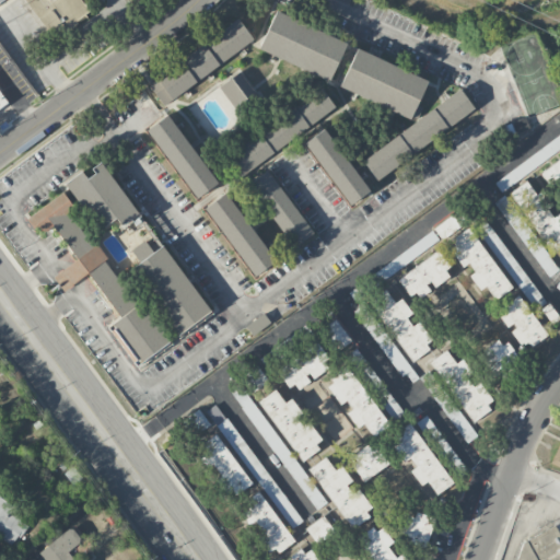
[(80,0),(24,0),(50,39),(90,14),(80,0)]
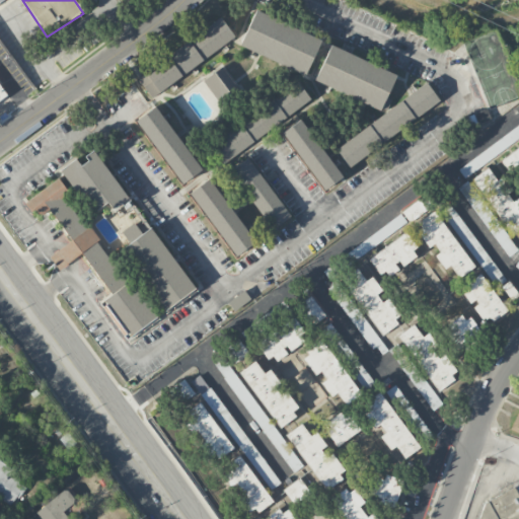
[(307,74),(321,36),(253,10),(239,48),(307,74)]
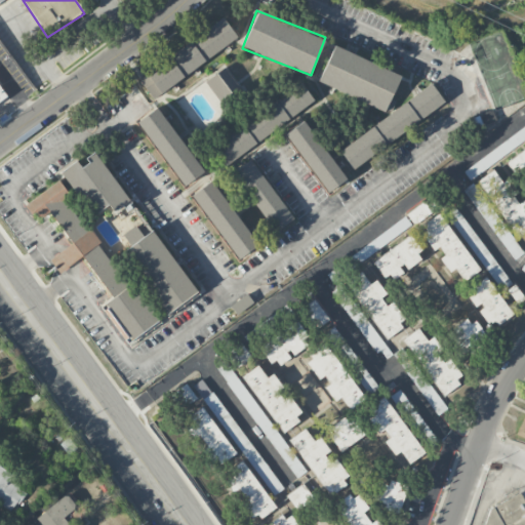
[(137,77),(152,98),(238,38),(224,17),(137,77)]
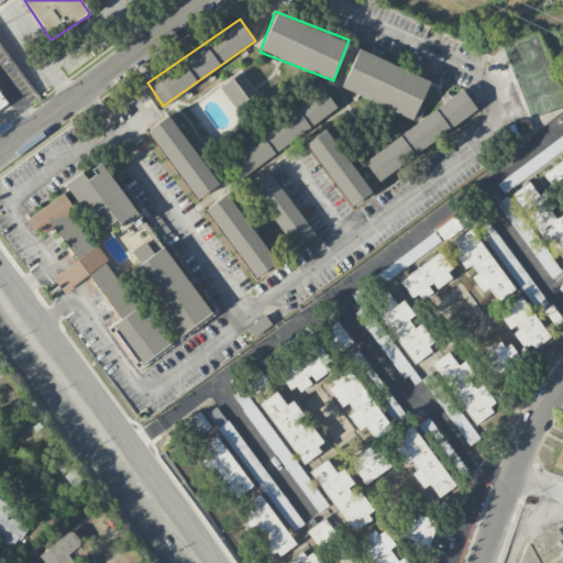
[(431,80),(357,48),(340,88),(415,120),(431,80)]
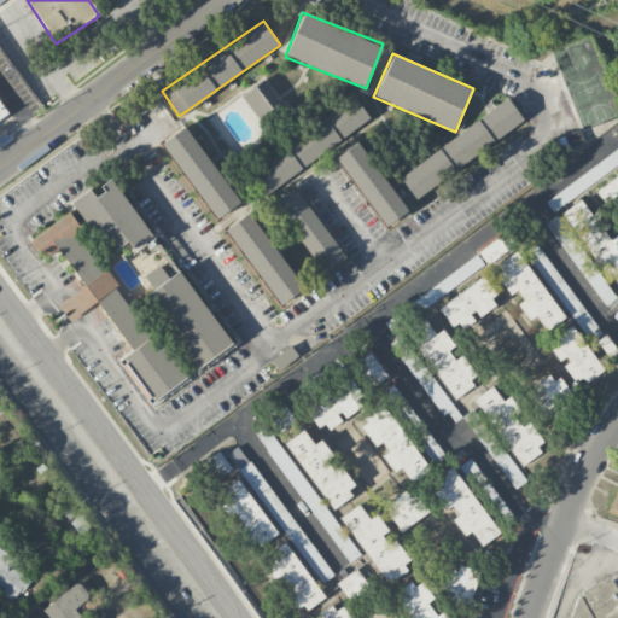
[(242,95),(263,126),(286,110),(263,79),(242,95)]
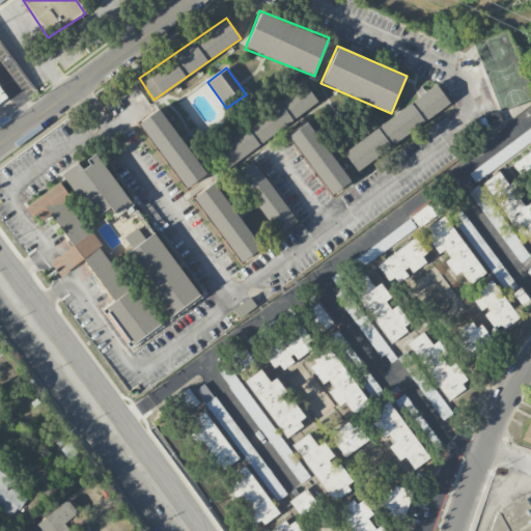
[(319,105),(306,85),(215,145),(227,165),(319,105)]
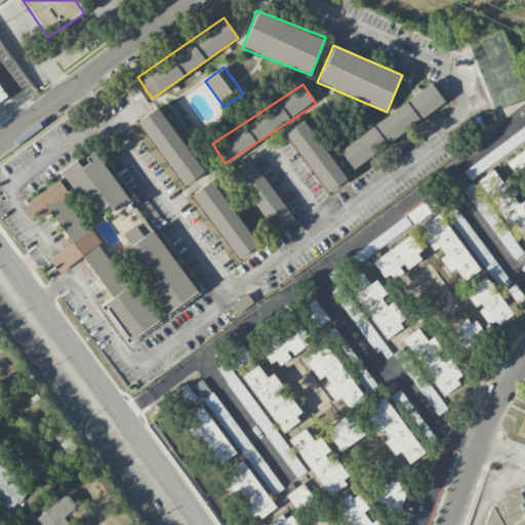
[(337,147),(350,166),(446,105),(434,85),(337,147)]
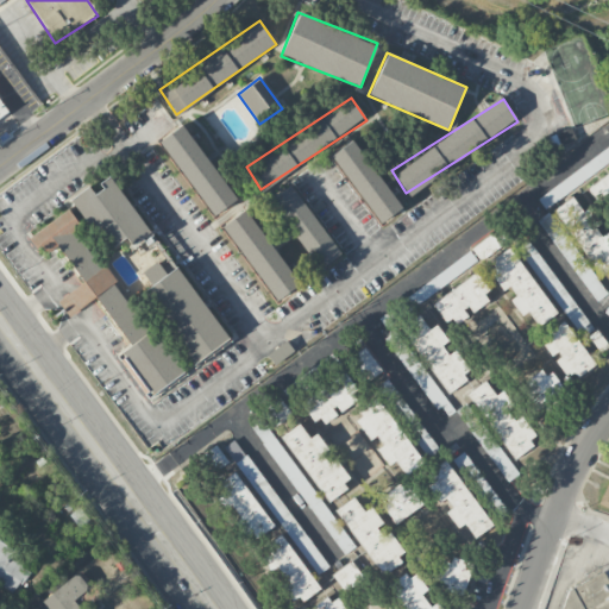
[(212,217),(237,200),(184,123),(159,140),(212,217)]
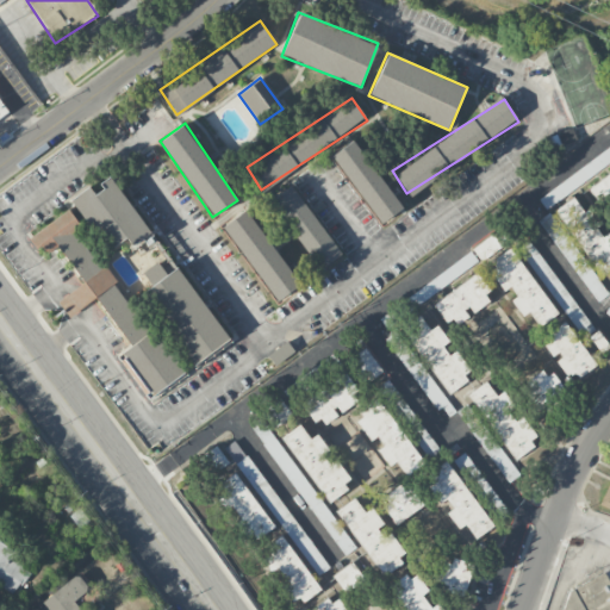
[(330,156),(378,225),(403,209),(355,139),(330,156)]
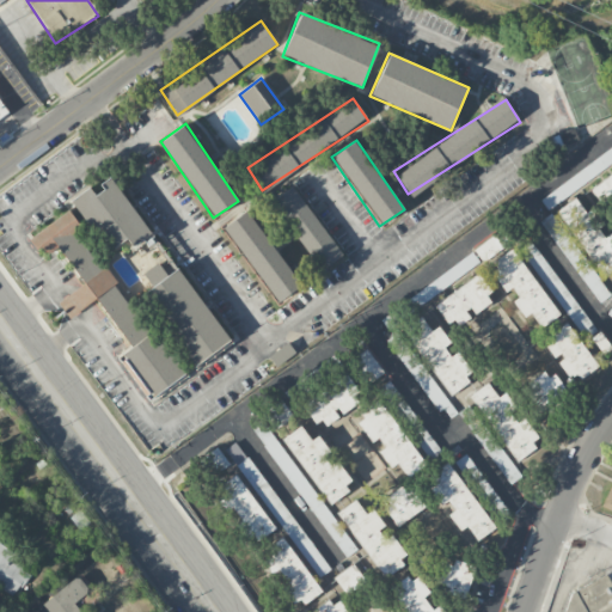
[(601,207),(611,200),(611,173),(589,188),(601,207)]
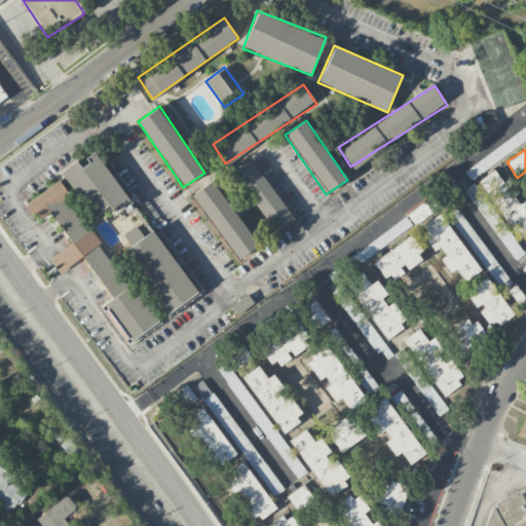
[(62,172),(91,216),(109,204),(114,213),(130,201),(96,151),(81,160),(80,158),(62,172)]
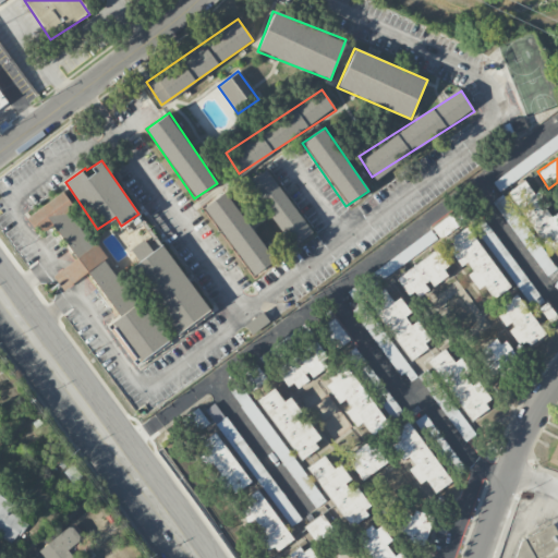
[(290,247),(312,233),(268,168),(246,183),(290,247)]
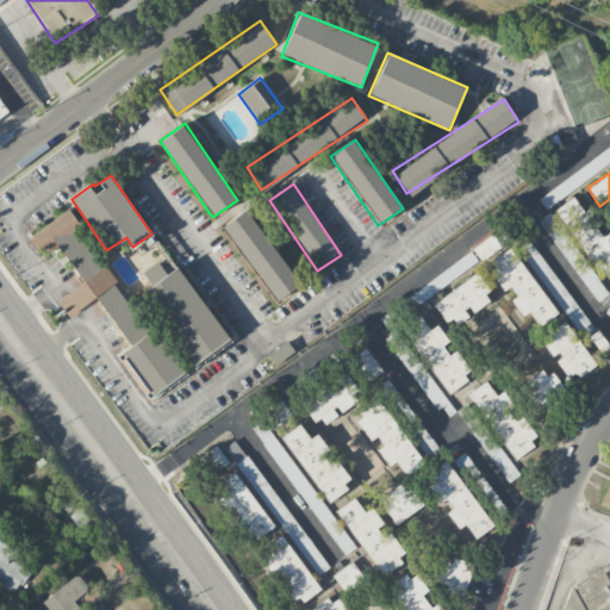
[(555,211),(603,277),(609,271),(609,235),(609,232),(602,237),(596,228),(601,224),(590,209),(584,212),(573,198),(555,211)]
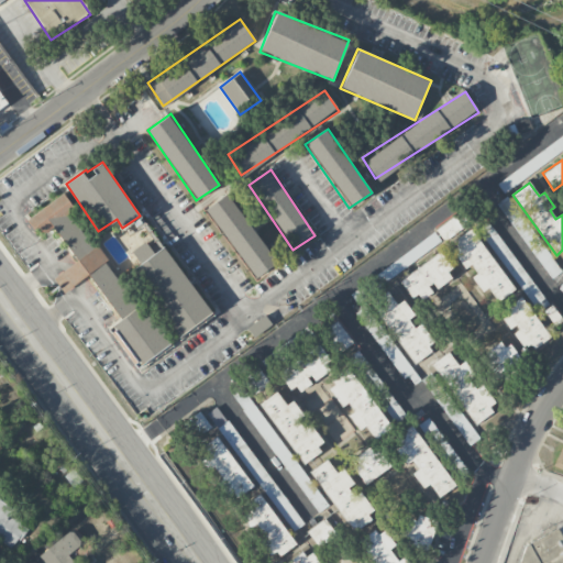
[(205,208),(254,279),(277,264),(228,192),(205,208)]
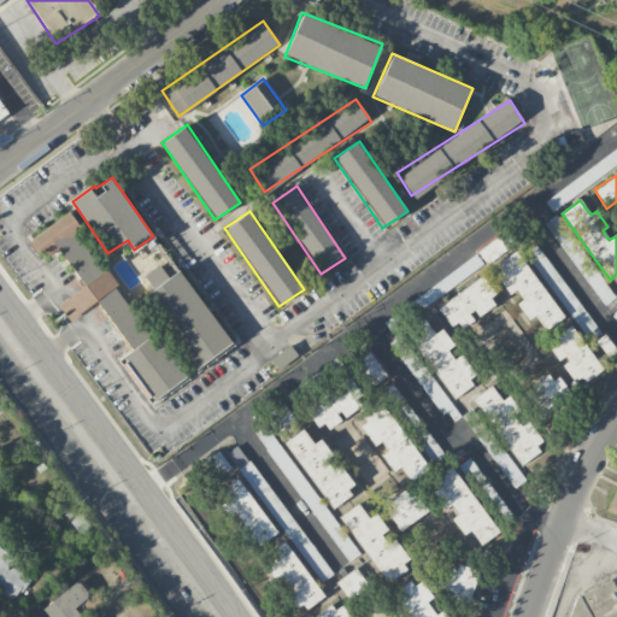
[(186,376),(66,212),(29,240),(42,258),(54,250),(82,288),(58,305),(71,323),(99,301),(134,348),(123,357),(154,399),(186,376)]
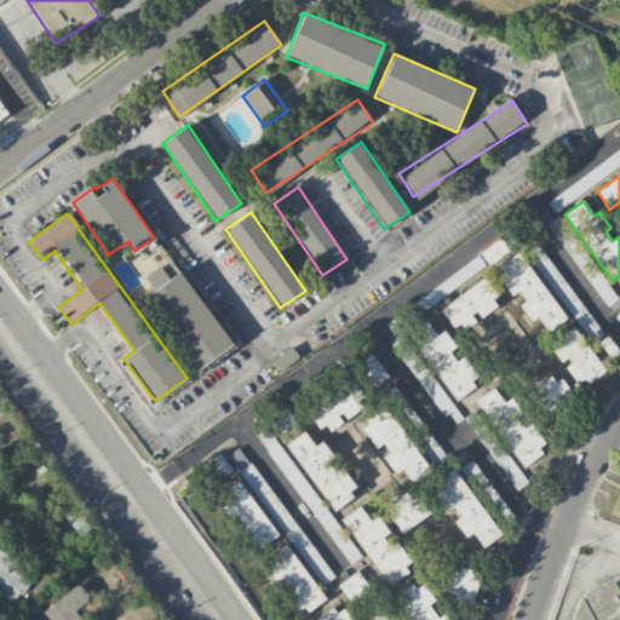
[(618,299),(558,216),(547,224),(607,308),(618,299)]
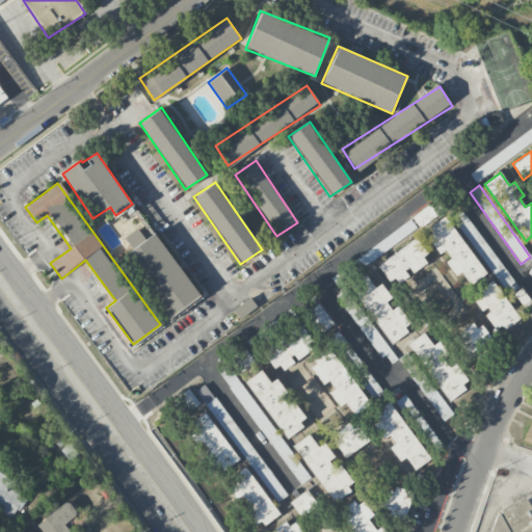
[(419,228),(437,215),(430,205),(411,216),(419,228)]
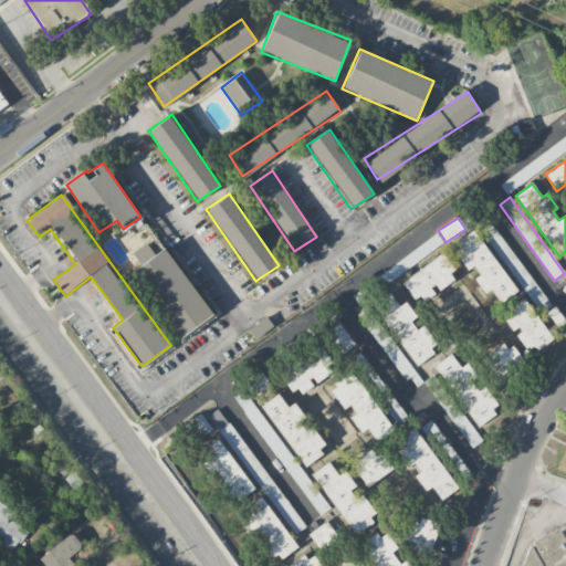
[(548,308),(493,220),(482,227),(537,315),(548,308)]
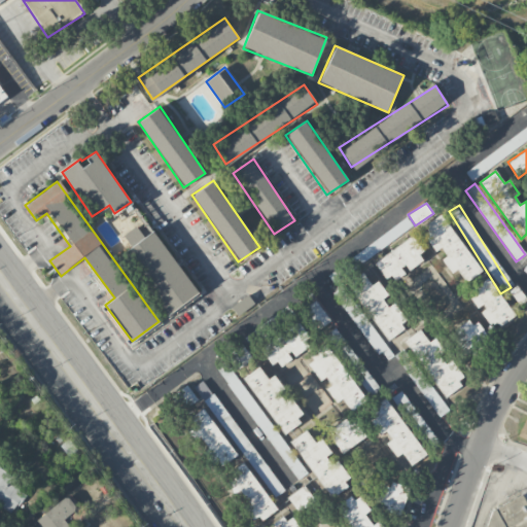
[(482,272),(442,216),(420,232),(435,252),(441,248),(447,256),(442,259),(451,274),(457,270),(466,283),(482,272)]
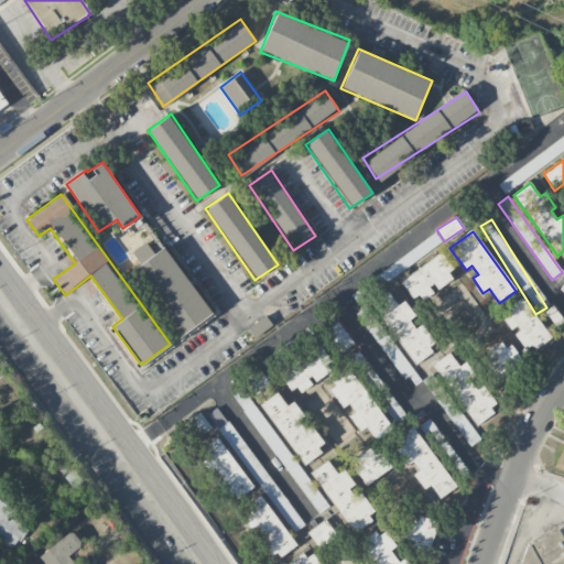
[(442,242),(436,235),(378,273),(383,282),(442,242)]
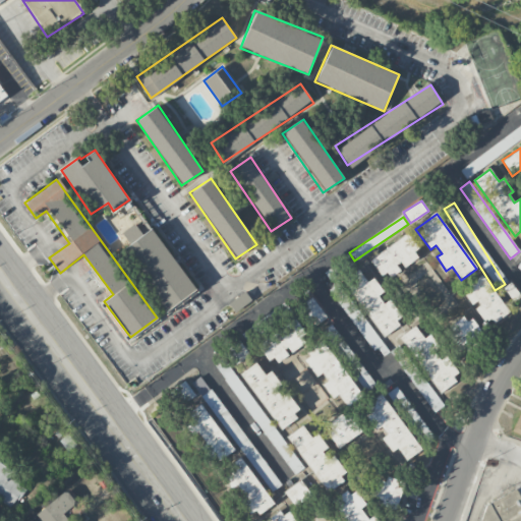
[(154,227),(141,234),(135,224),(122,232),(130,245),(123,250),(163,311),(195,290),(154,227)]
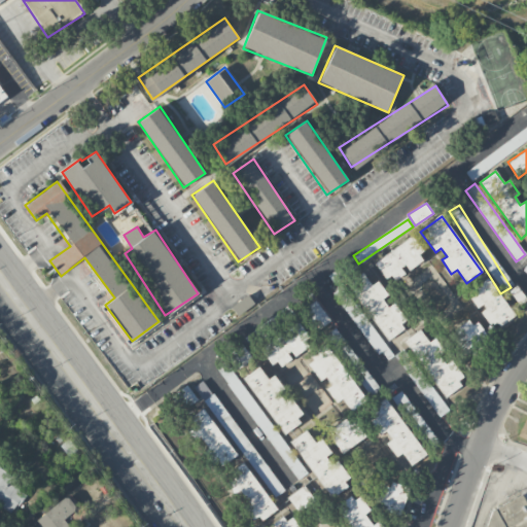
[(407,273),(407,272),(426,258),(411,237),(374,264),(385,279),(391,275),(395,281),(407,273)]
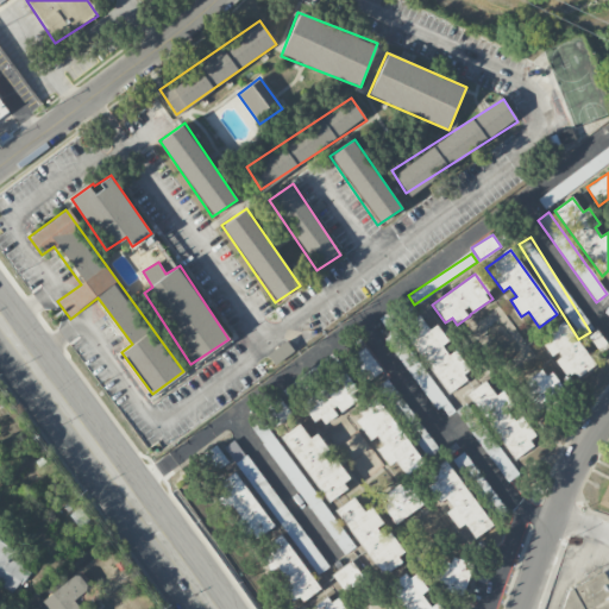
[(454,351),(447,356),(441,345),(447,341),(437,325),(428,330),(420,315),(402,326),(447,395),(472,380),(454,351)]
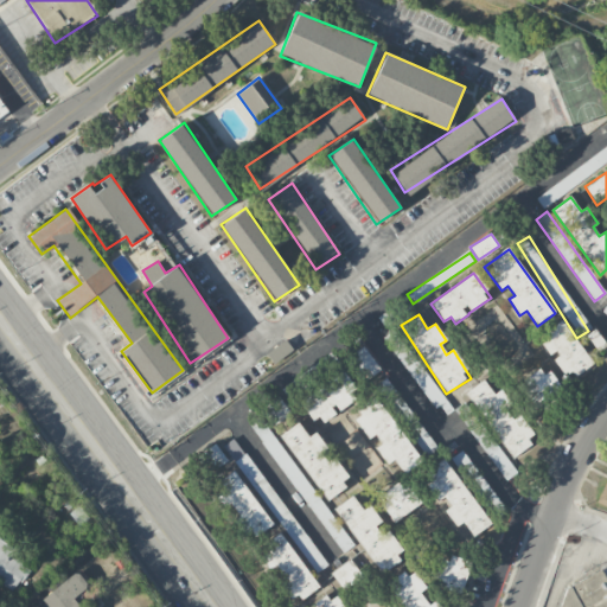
[(538,340),(551,357),(570,382),(593,364),(562,323),(538,340)]
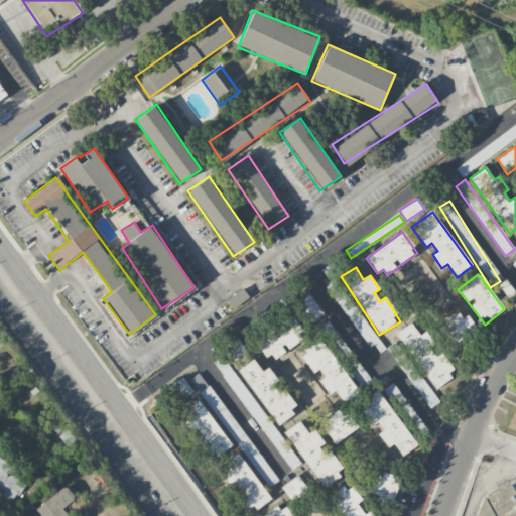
[(249,297),(243,289),(226,301),(232,309),(249,297)]
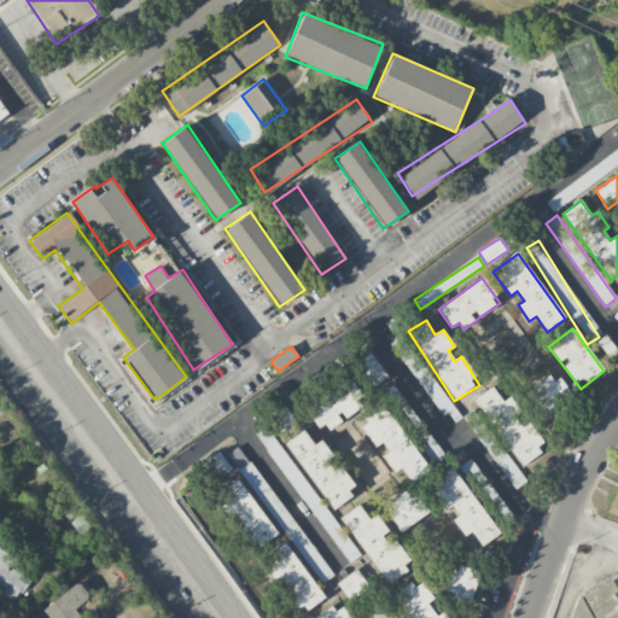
[(388,377),(369,353),(354,365),(372,389),(388,377)]
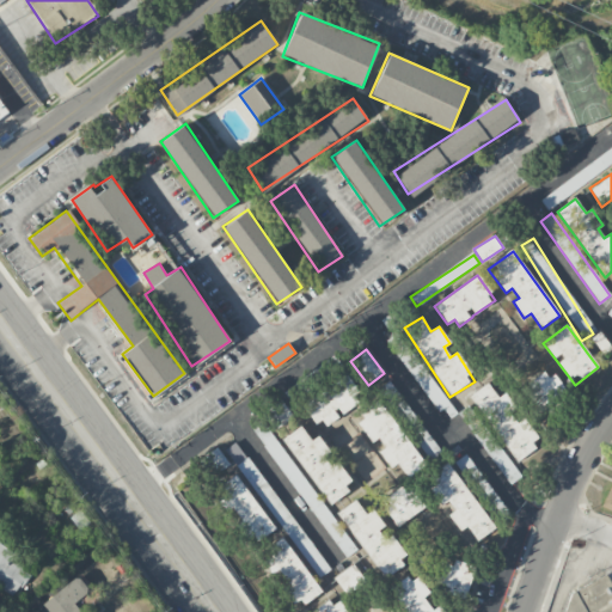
[(550,369),(526,383),(542,410),(565,397),(550,369)]
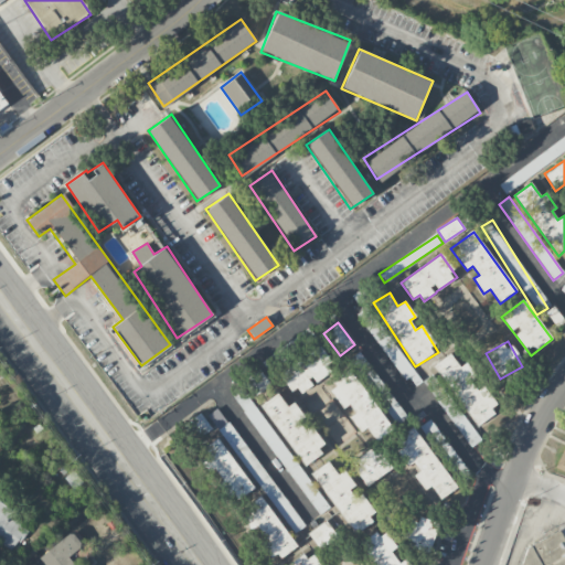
[(297,396),(315,384),(313,384),(336,369),(319,345),(280,374),(297,396)]
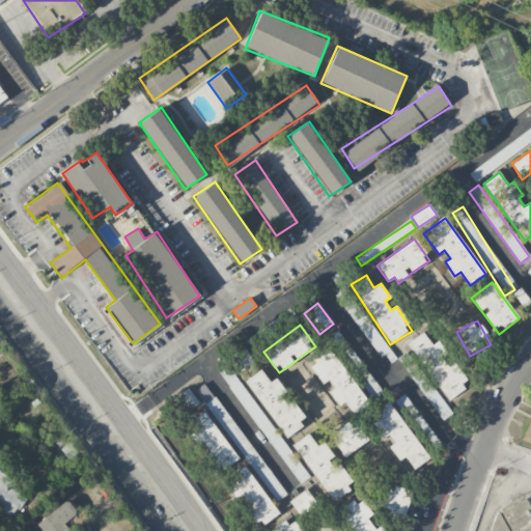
[(447,399),(469,384),(439,340),(432,345),(423,332),(408,343),(447,399)]
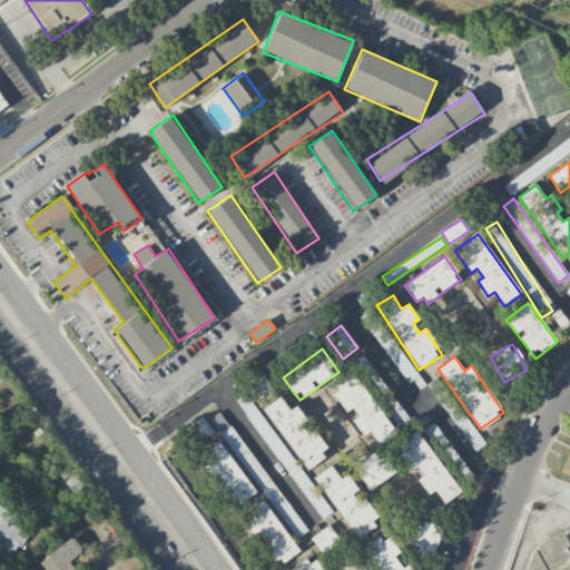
[(273,389),(261,373),(245,385),(258,401),(273,389)]
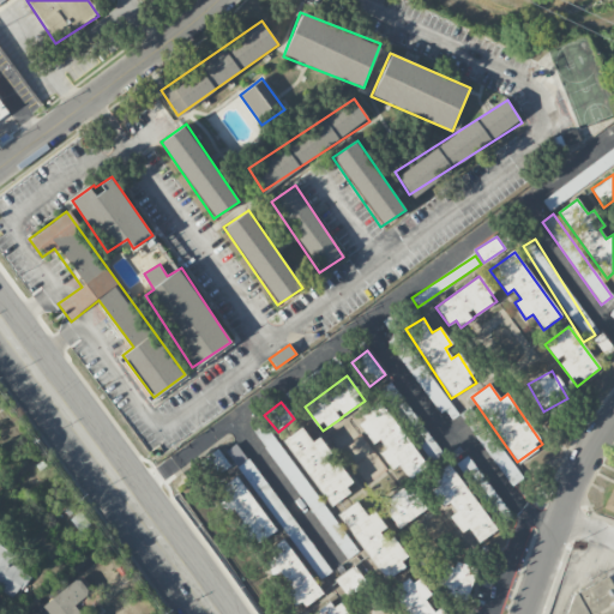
[(379,453),(391,470),(398,465),(409,480),(427,467),(381,402),(355,421),(372,445),(379,440),(386,449),(379,453)]
